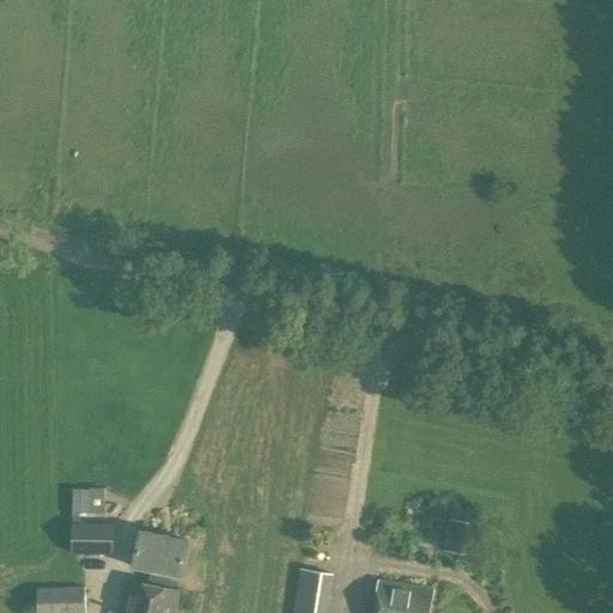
[(72,486),(72,510),(107,510),(107,486),(72,486)]
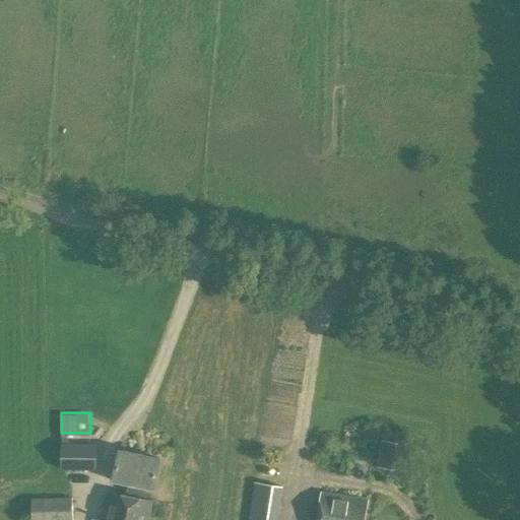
[(397,470),(401,444),(382,440),(377,467),(397,470)]
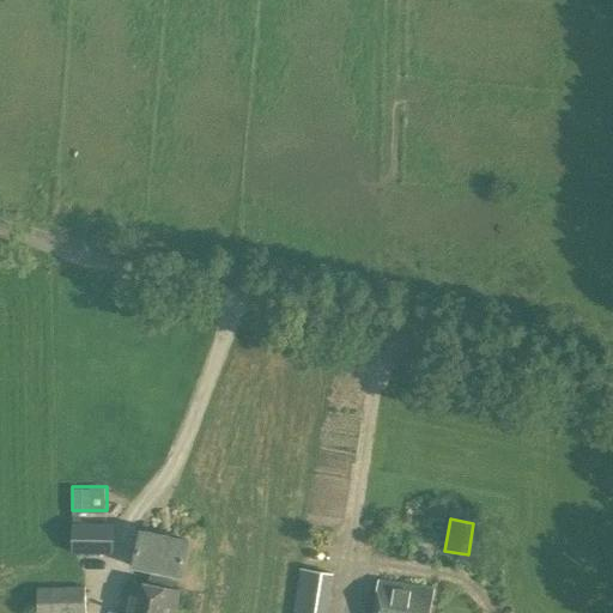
[(113,523),(83,523),(71,525),(72,554),(111,554),(113,523)]
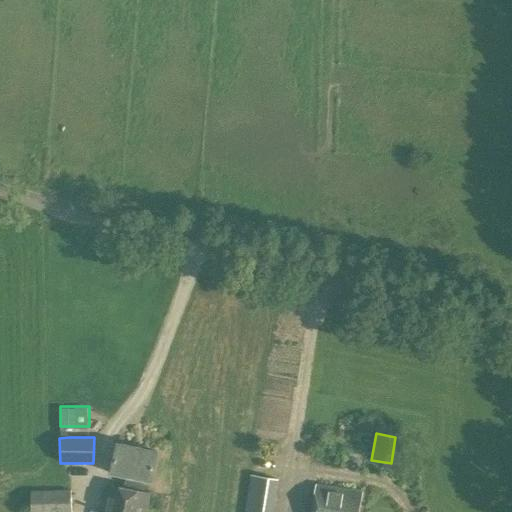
[(156,451),(118,443),(112,474),(150,482),(156,451)]
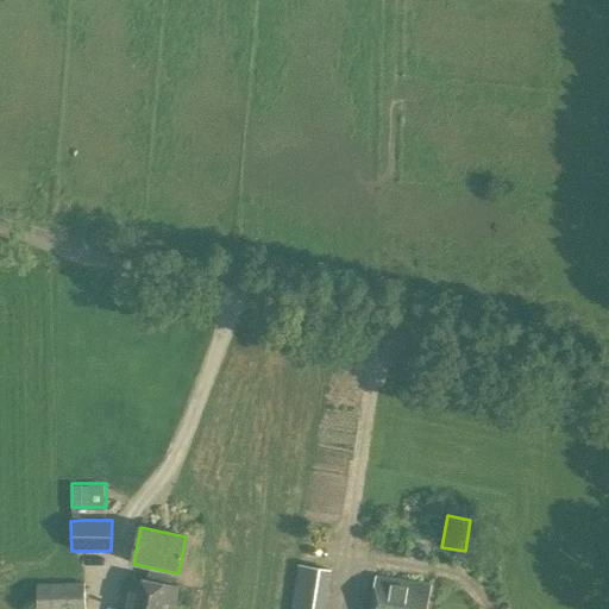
[(325,608),(331,571),(299,564),(290,608),(325,608)]
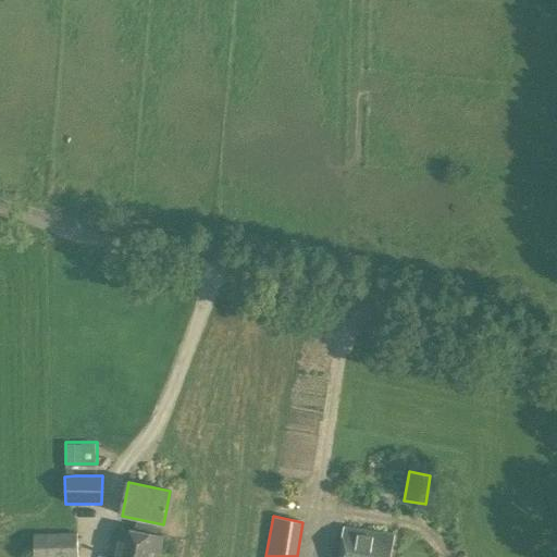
[(158,556),(162,536),(118,528),(112,556),(158,556)]
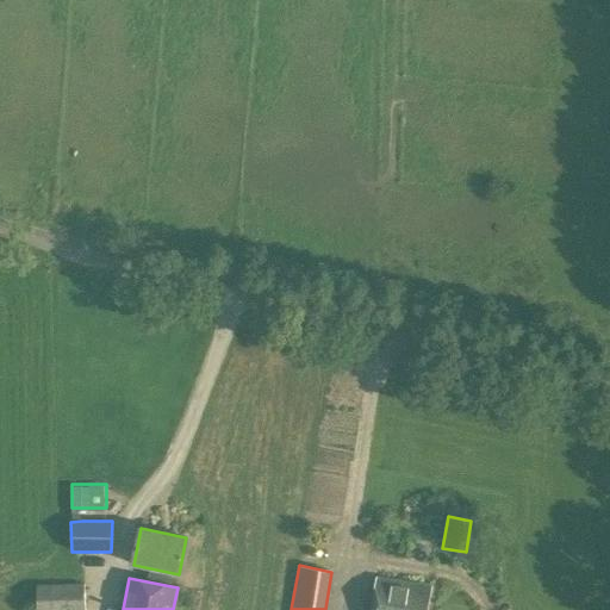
[(371,609),(427,609),(431,586),(377,578),(371,609)]
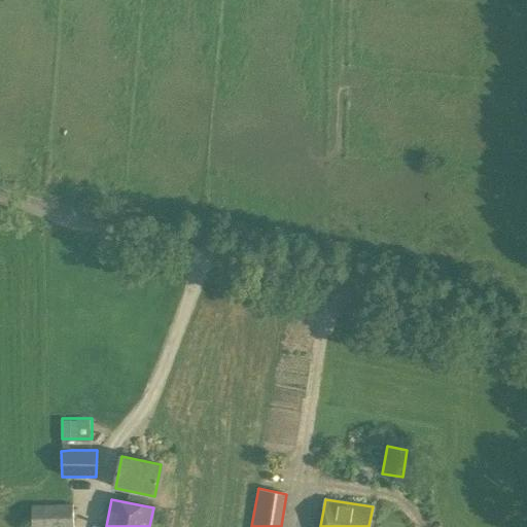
[(72,526),(72,504),(32,505),(32,526),(72,526)]
